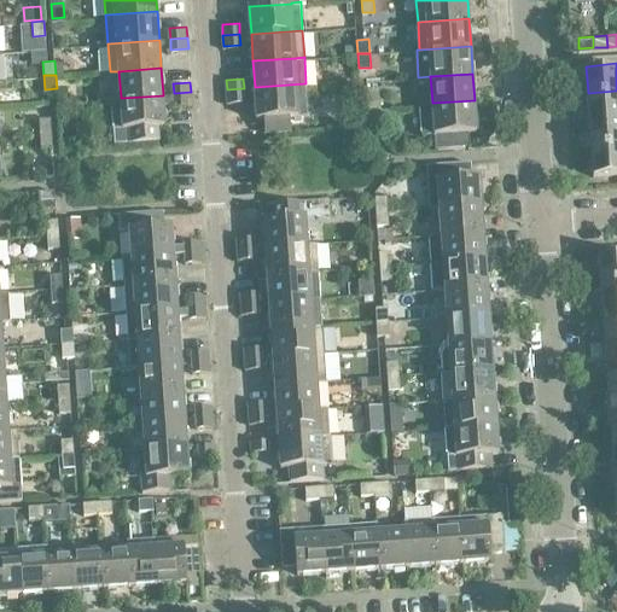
[(306,83),(255,87),(256,116),(265,116),(265,130),(291,128),(290,114),(298,114),(308,112),(306,83)]
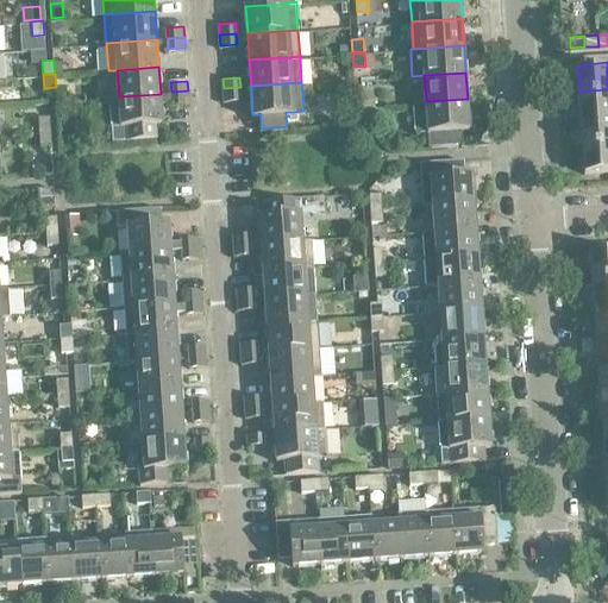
[(240,98),(240,87),(224,88),(224,99),(240,98)]
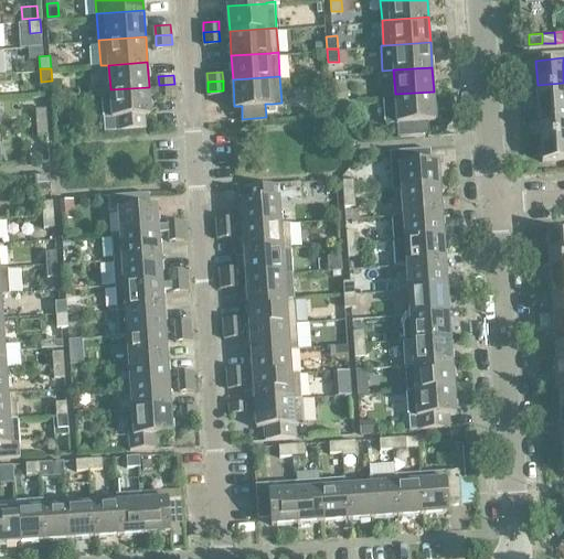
[(563,83),(538,85),(539,109),(563,107),(563,83)]
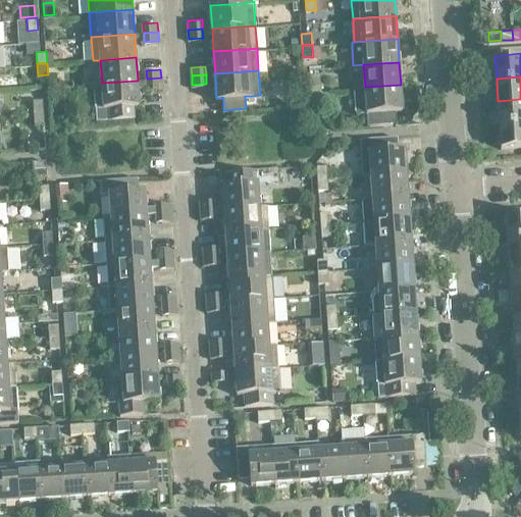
[(102,82),(94,82),(97,118),(134,116),(133,104),(139,103),(138,87),(147,86),(148,88),(162,87),(161,78),(147,79),(138,80),(138,81),(102,83),(102,82)]
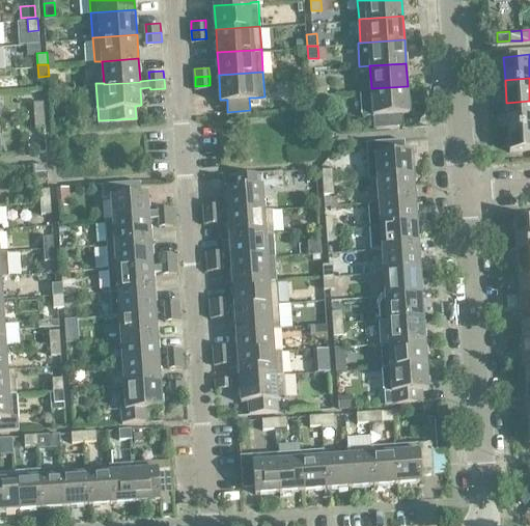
[(327,91),(326,80),(315,80),(316,92),(327,91)]
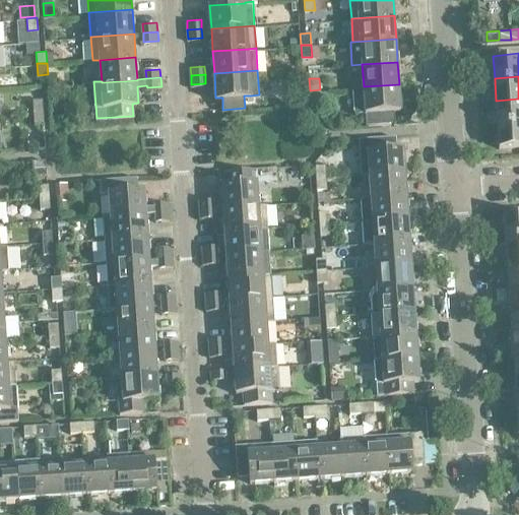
[(401,108),(399,84),(364,86),(353,87),(355,111),(366,111),(366,123),(395,121),(394,109),(401,108)]
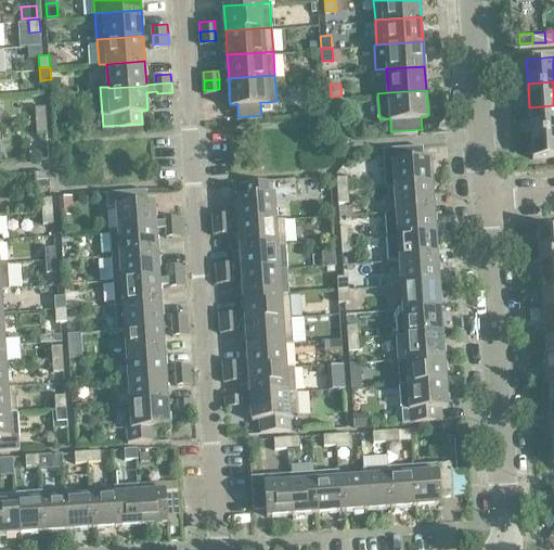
[(331,97),(332,110),(343,109),(342,96),(331,97)]
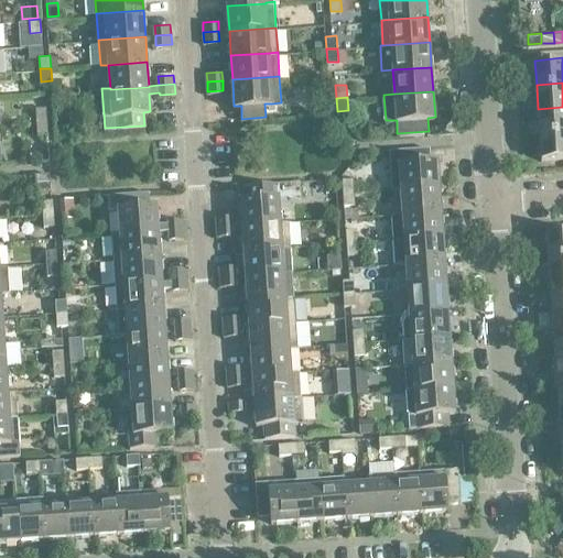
[(46,105),(35,106),(36,119),(47,118),(46,105)]
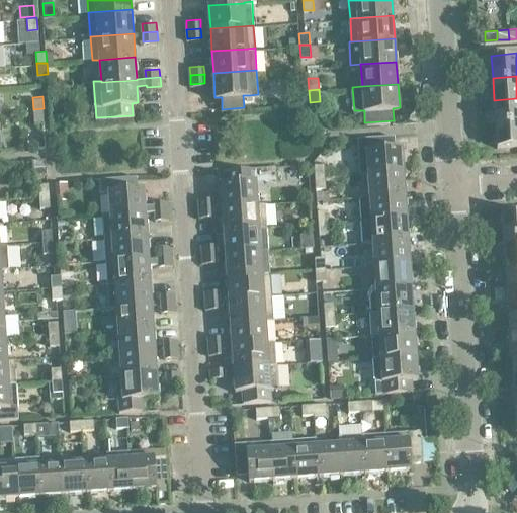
[(516,98),(494,100),(496,122),(516,120),(516,98)]
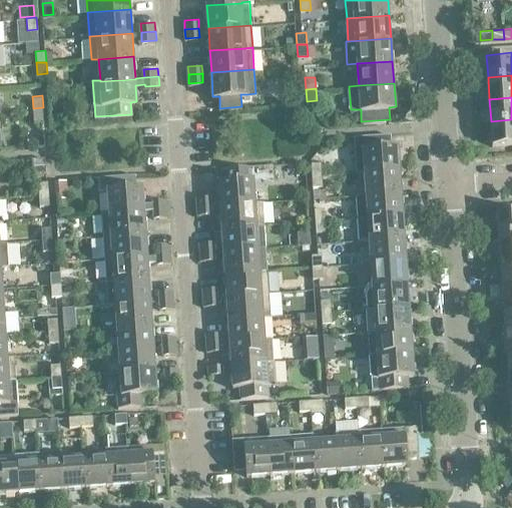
[(34,120),(44,119),(43,107),(33,108),(34,120)]
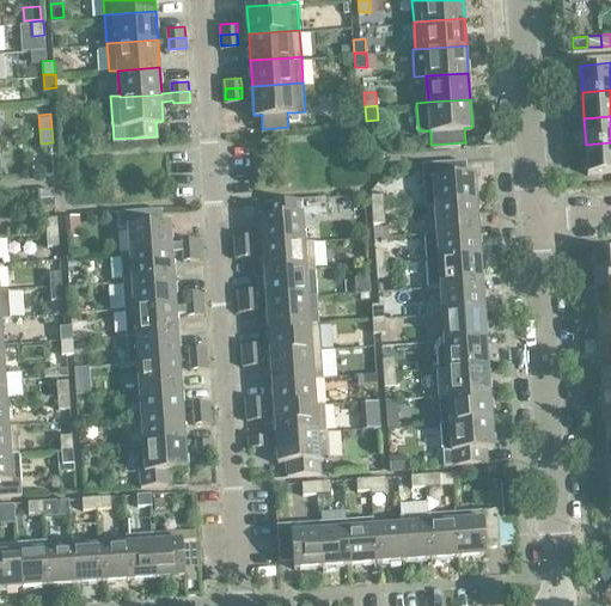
[(71,130),(59,132),(60,142),(72,142),(71,130)]
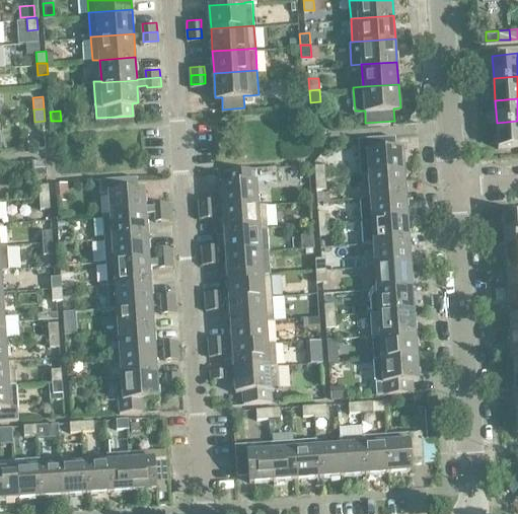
[(517,121),(497,123),(498,145),(517,143),(517,121)]
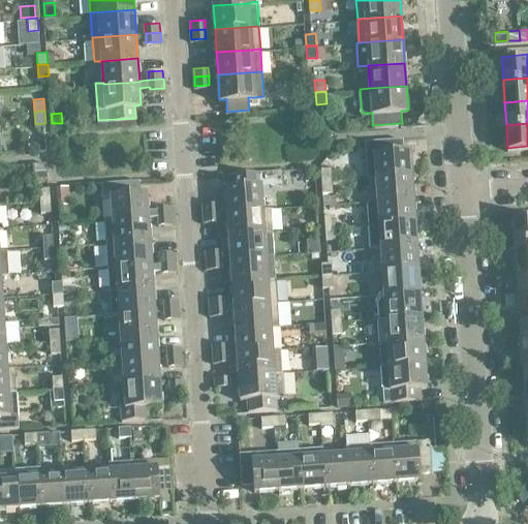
[(404,149),(403,136),(365,140),(368,176),(376,175),(376,176),(412,174),(410,149),(404,149)]
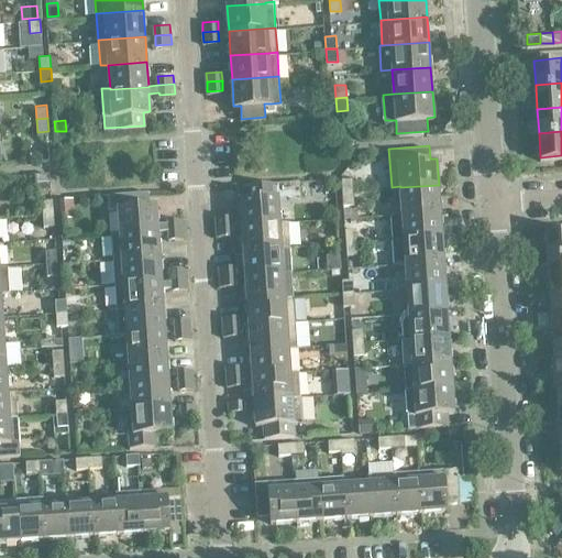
[(51,188),(50,172),(35,172),(36,188),(51,188)]
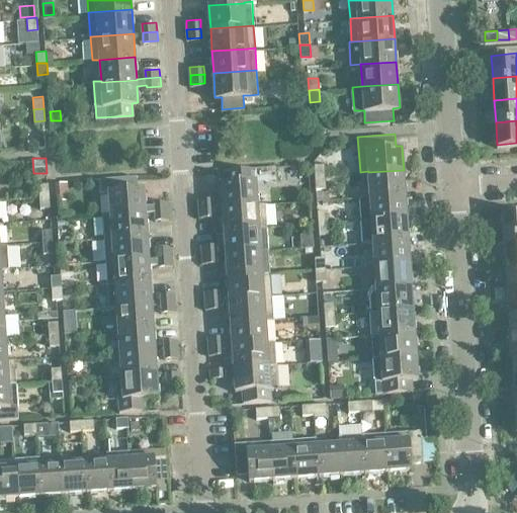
[(315,175),(325,174),(325,163),(315,163),(315,175)]
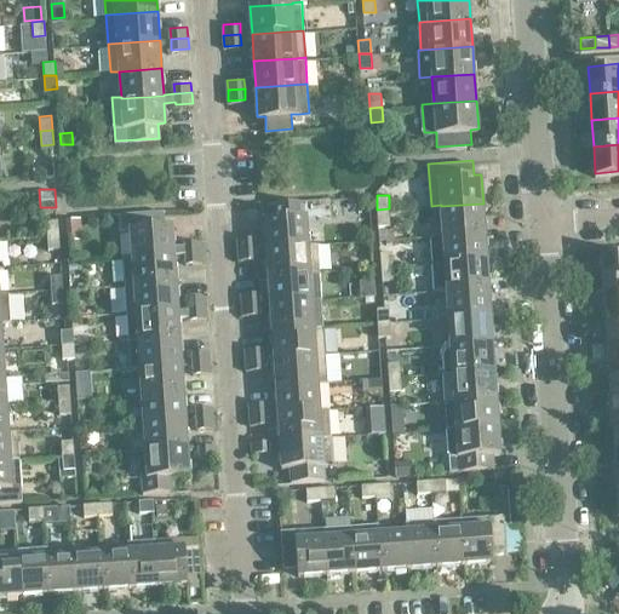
[(271,216),(264,217),(267,244),(309,241),(305,199),(270,201),(271,216)]
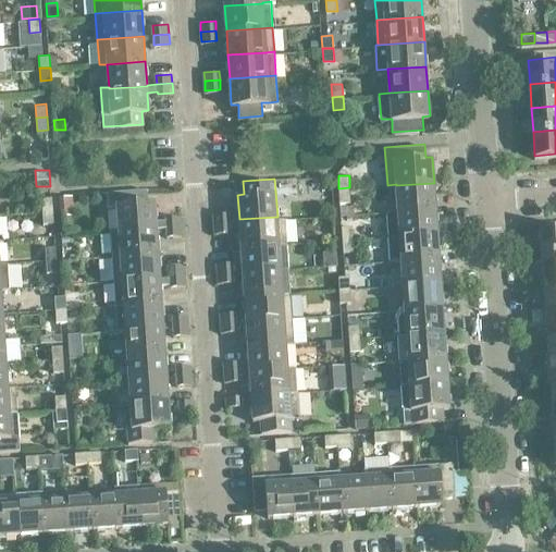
[(435,206),(434,183),(396,185),(397,208),(435,206)]
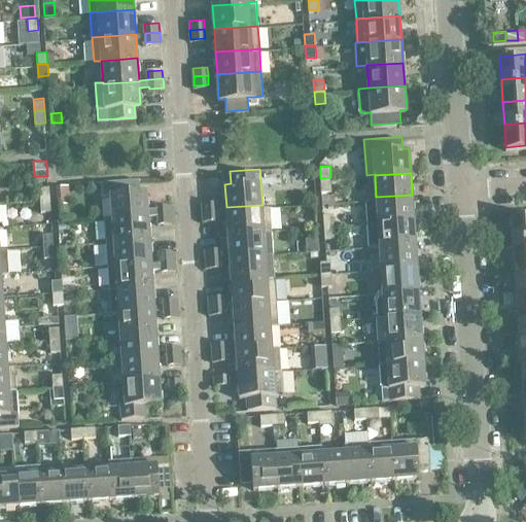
[(172,212),(171,203),(156,204),(156,206),(147,207),(146,189),(140,190),(139,177),(102,180),(102,194),(110,194),(112,215),(148,213),(148,214),(158,213),(172,212)]
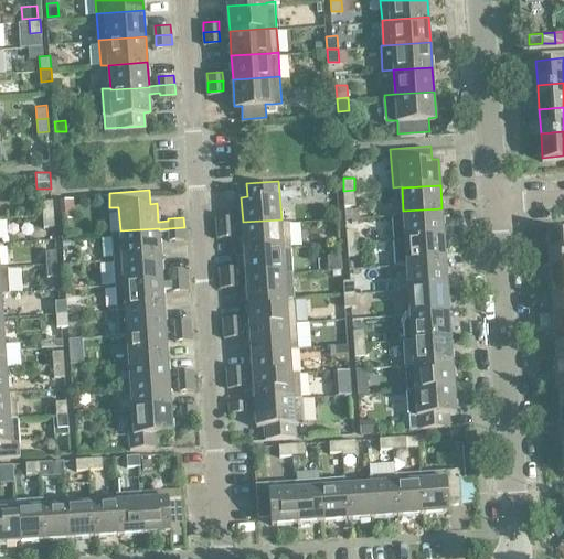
[(354,190),(343,191),(344,204),(355,203),(354,190)]
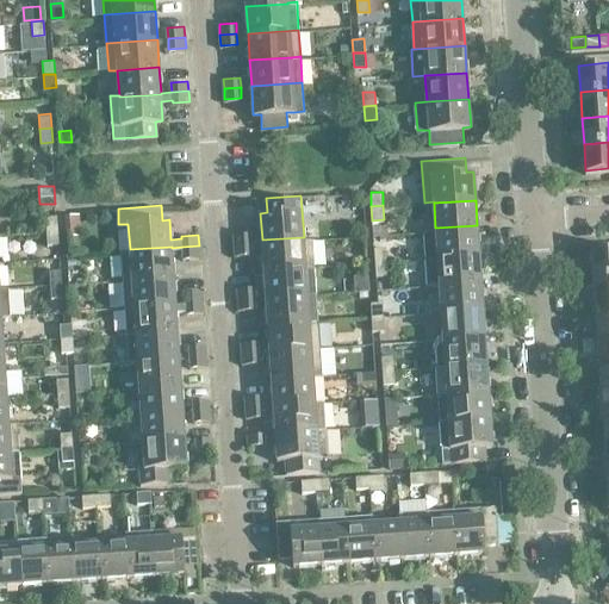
[(331,223),(330,206),(303,207),(304,225),(331,223)]
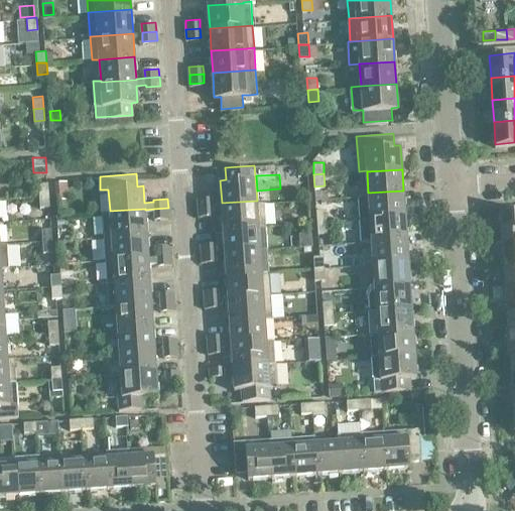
[(49,193),(48,180),(38,181),(39,194),(49,193)]
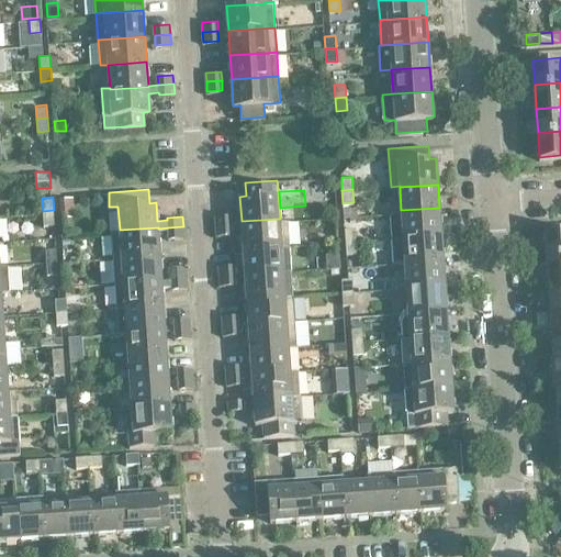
[(401,210),(390,211),(392,237),(403,236),(441,234),(439,208),(401,210)]
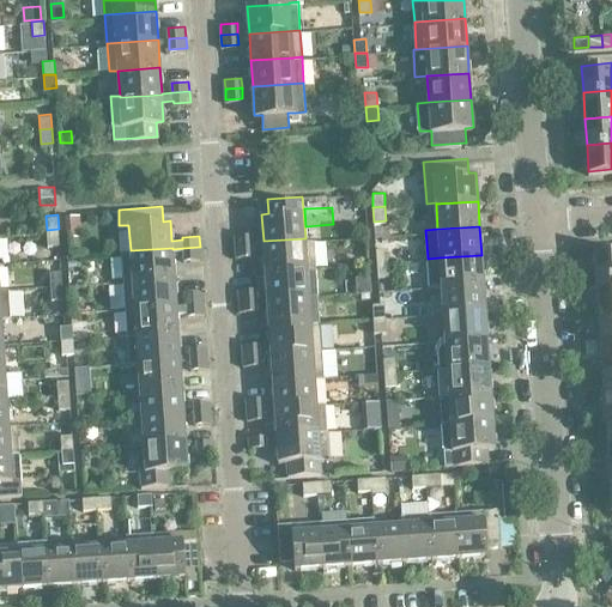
[(47,230),(48,244),(60,243),(59,229),(47,230)]
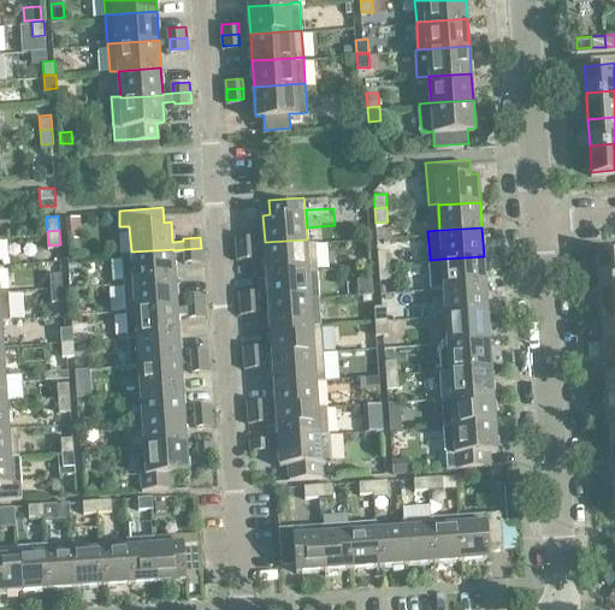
[(254,244),(253,234),(236,235),(236,246),(254,244)]
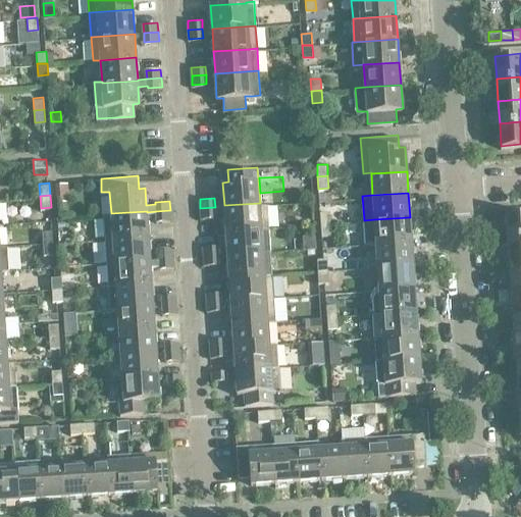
[(267,203),(260,203),(224,205),(225,229),(261,227),(269,227),(267,203)]
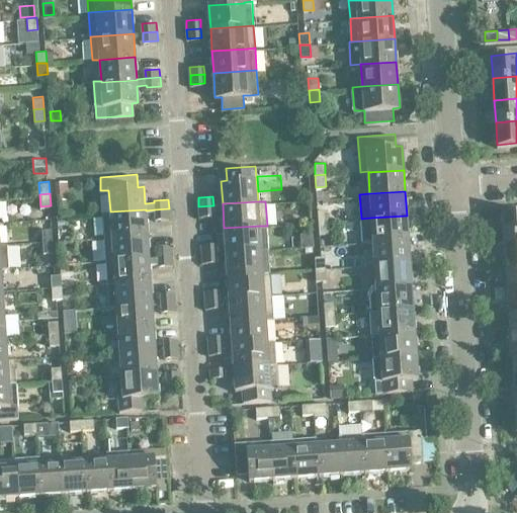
[(198,206),(199,216),(213,215),(213,205),(198,206)]
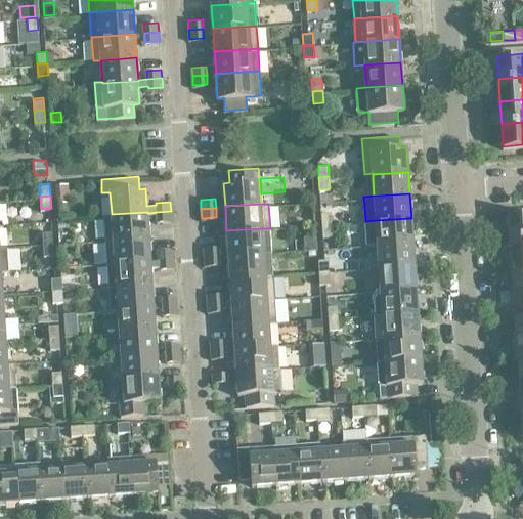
[(158,221),(172,220),(171,211),(157,212),(158,221)]
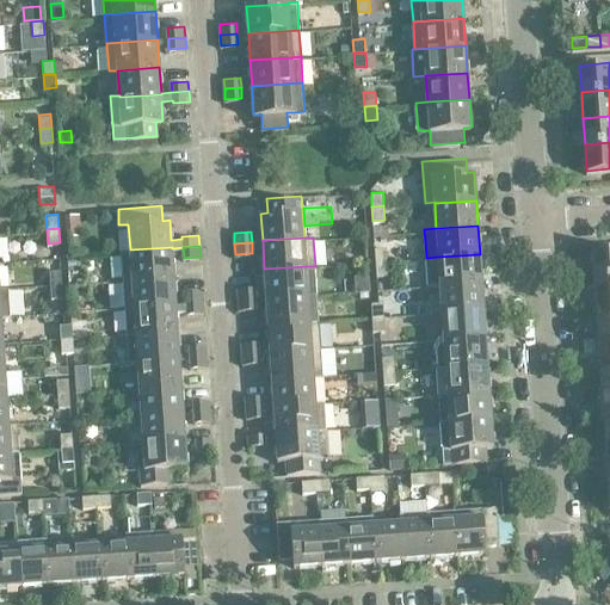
[(387,260),(387,246),(375,247),(375,261),(387,260)]
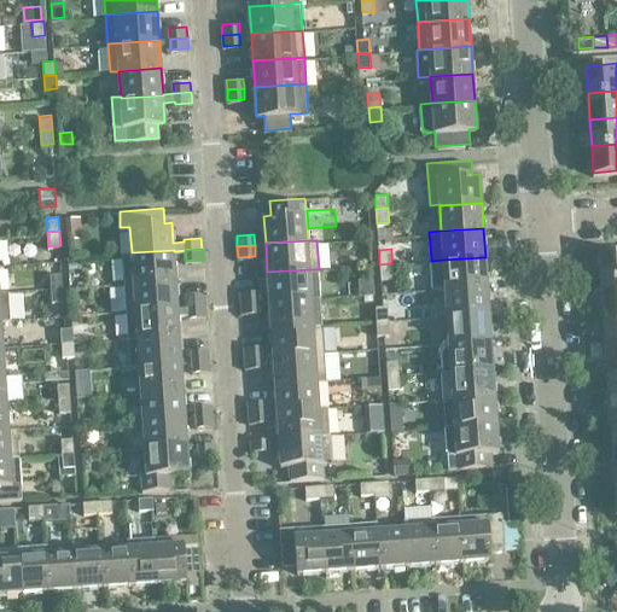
[(132,252),(121,254),(123,281),(175,279),(174,251),(174,250),(132,252)]
